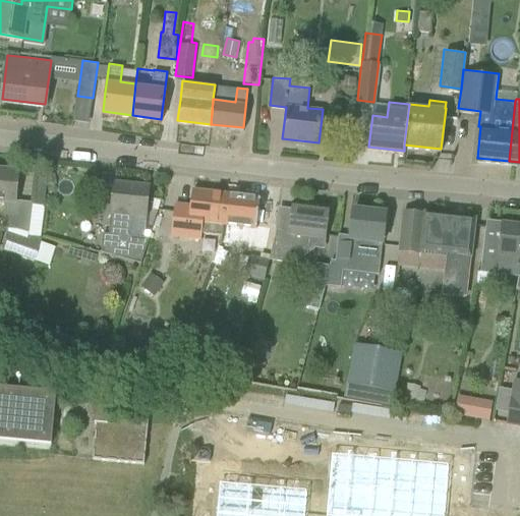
[(0,197),(6,198),(4,211),(3,225),(8,225),(7,229),(29,236),(30,230),(33,198),(18,197),(20,170),(0,167),(0,197)]
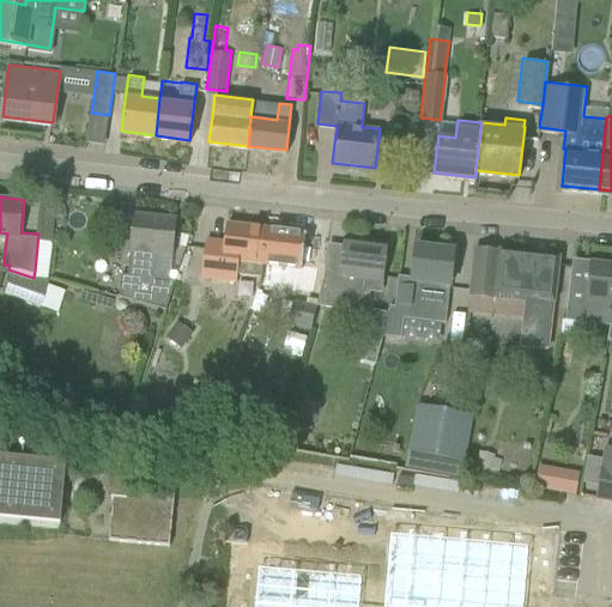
[(133,211),(132,235),(128,272),(121,272),(120,293),(167,307),(176,277),(155,274),(157,250),(174,252),(176,214),(133,211)]
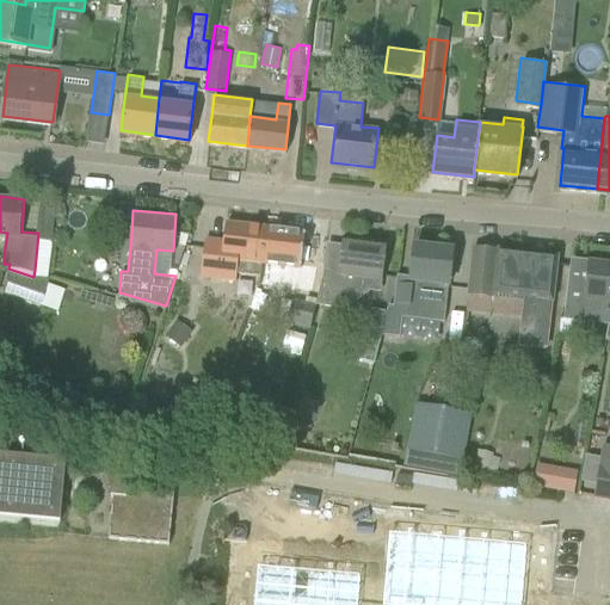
[(262,259),(266,226),(226,221),(225,239),(205,236),(201,275),(236,278),(236,270),(260,272),(262,259)]
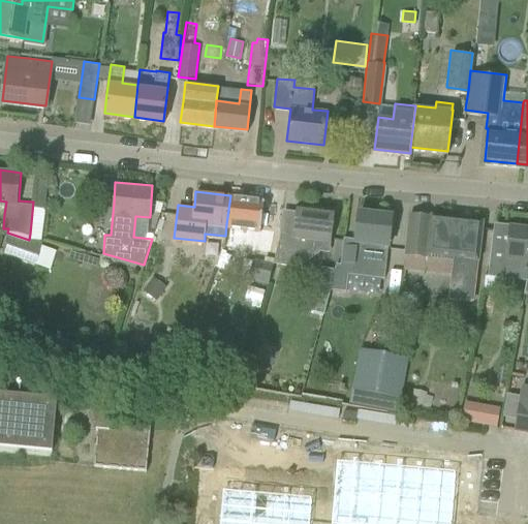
[(273,262),(274,257),(279,238),(265,235),(259,234),(264,199),(230,195),(226,224),(246,227),(245,234),(258,236),(257,241),(253,257),(249,275),(269,280),(273,262)]
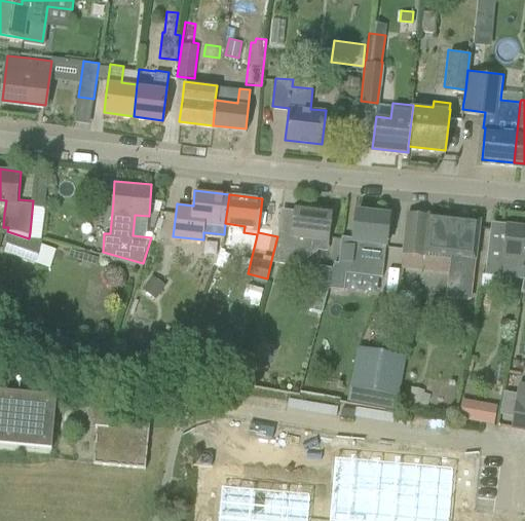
[(278,228),(277,236),(272,256),(292,258),(293,254),(297,252),(307,254),(319,245),(328,246),(329,237),(330,227),(333,207),(295,201),(291,230),(278,228)]
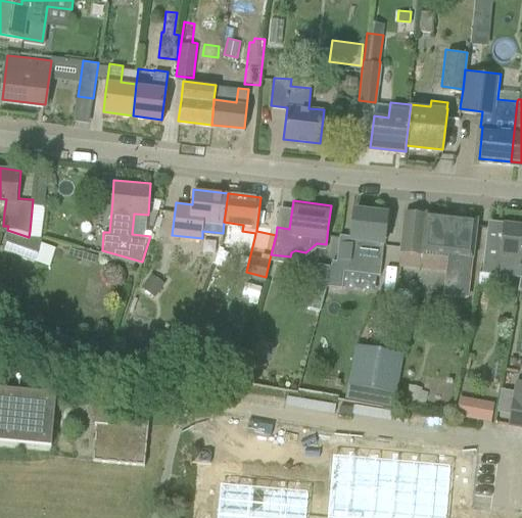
[(331,265),(325,284),(342,286),(344,269),(380,274),(381,259),(384,233),(386,213),(353,208),(350,234),(339,233),(336,257),(333,257),(331,265)]
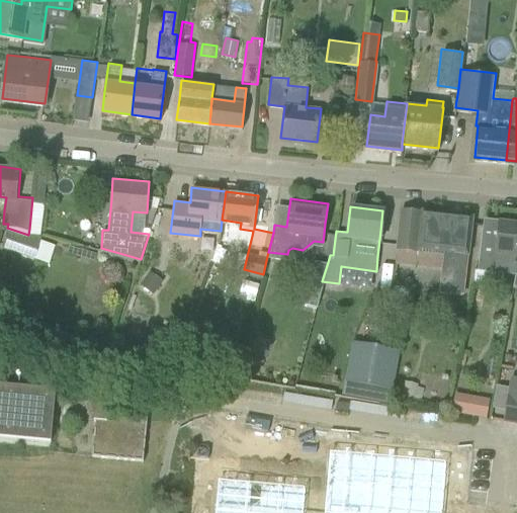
[(399,227),(397,247),(417,249),(444,252),(443,264),(442,272),(440,287),(453,288),(464,289),(465,275),(468,250),(469,235),(471,215),(436,210),(401,206),(399,227)]
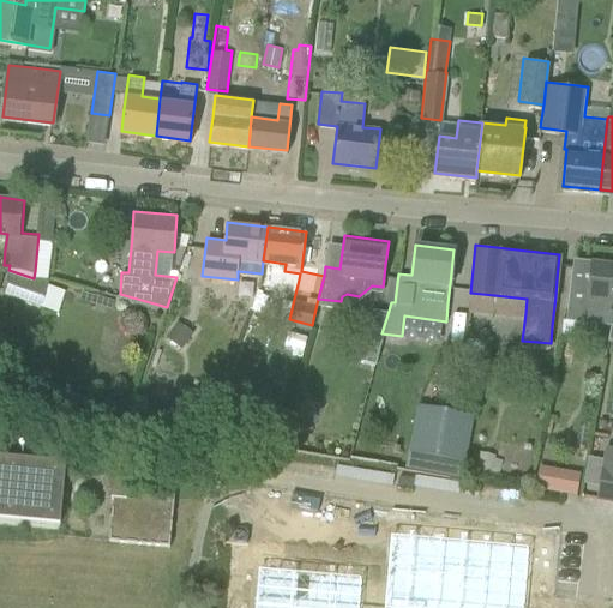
[(568,317),(612,321),(612,258),(575,253),(568,317)]
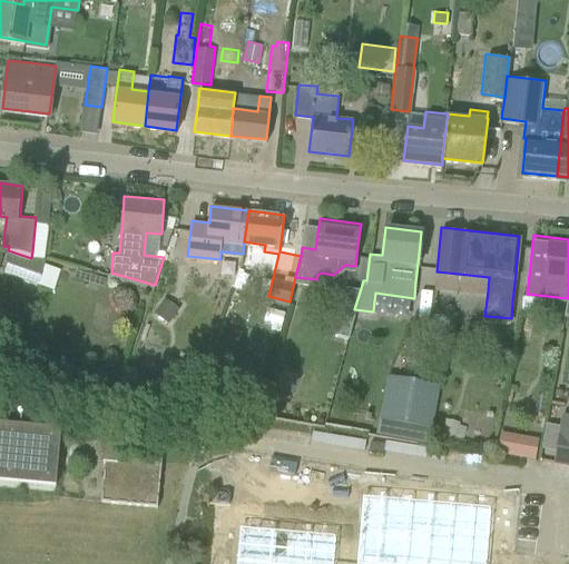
[(45,256),(45,255),(32,251),(31,258),(8,250),(1,269),(38,283),(38,282),(55,287),(61,267),(45,261),(47,257),(45,256)]
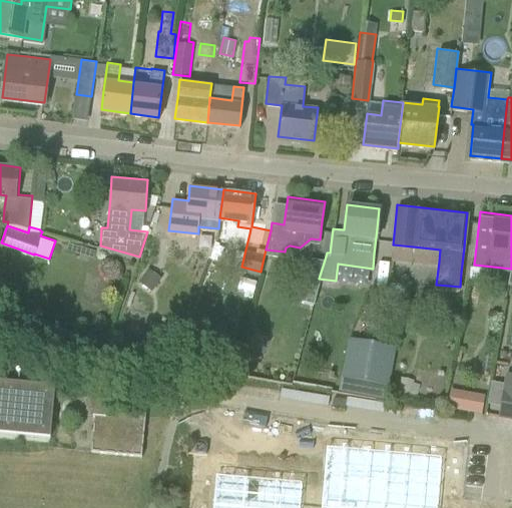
[(308,260),(302,282),(307,283),(317,286),(319,279),(325,260),(314,257),(308,260)]
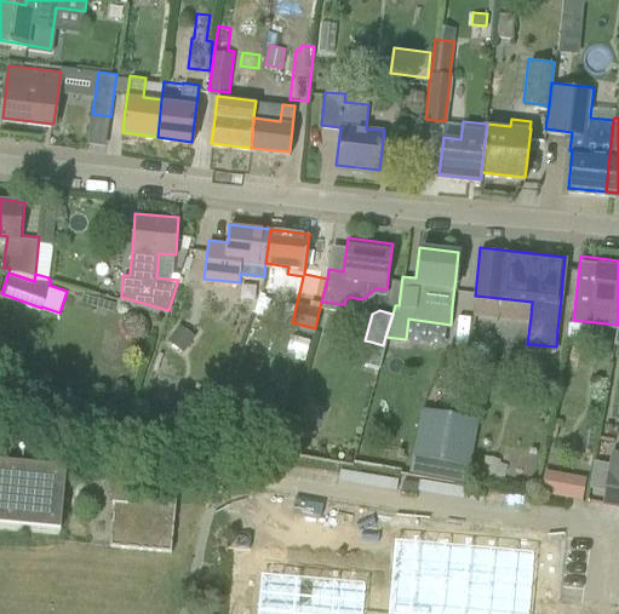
[(166,337),(182,349),(193,333),(177,322),(166,337)]
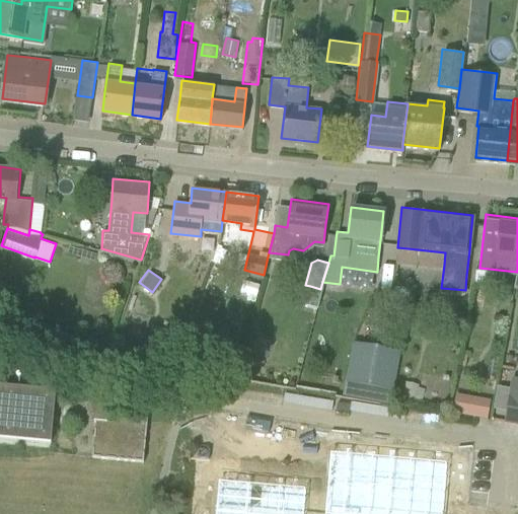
[(352,341),(342,394),(389,404),(399,349),(352,341)]
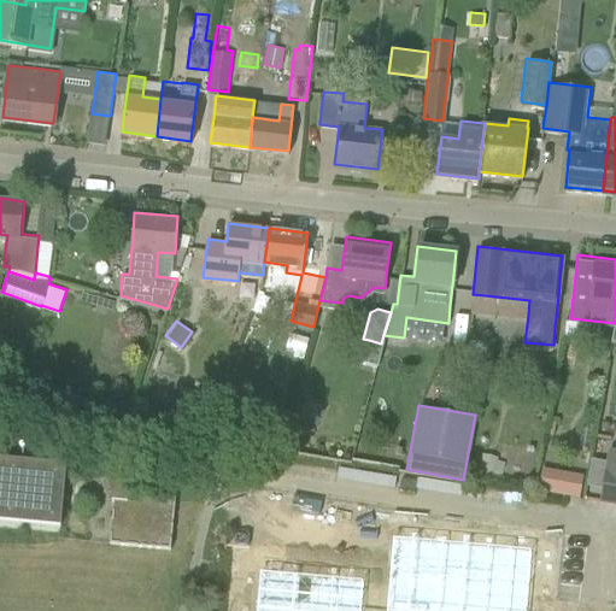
[(297,422),(311,429),(317,418),(303,411),(297,422)]
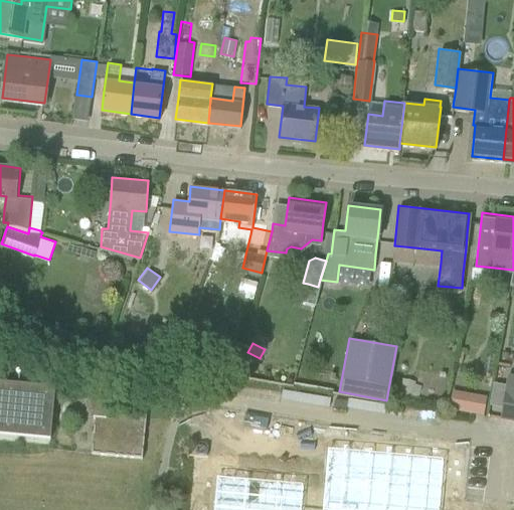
[(9,365),(0,363),(0,432),(50,437),(55,385),(8,381),(9,365)]
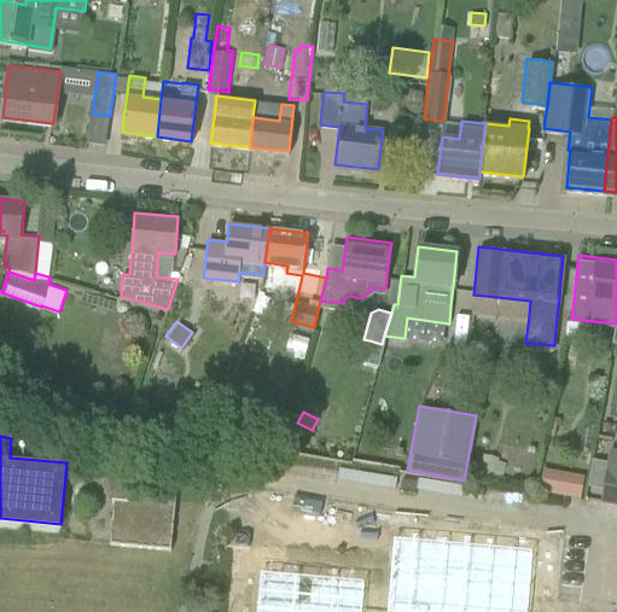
[(616,449),(611,448),(603,496),(616,497),(616,449)]
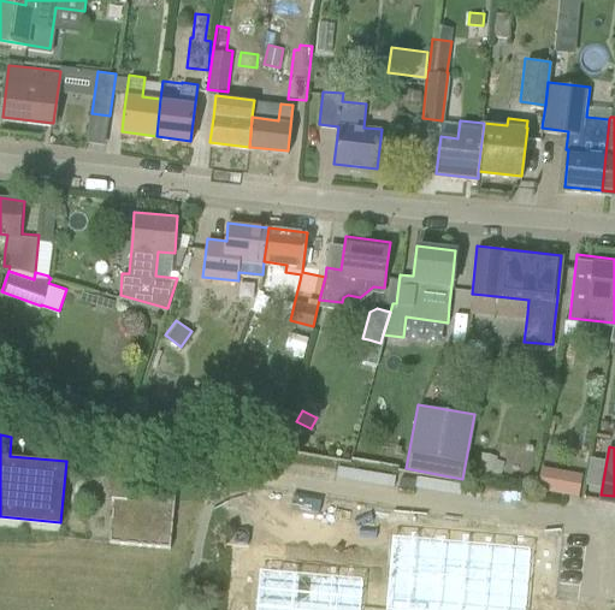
[(498,454),(484,450),(479,471),(494,474),(498,454)]
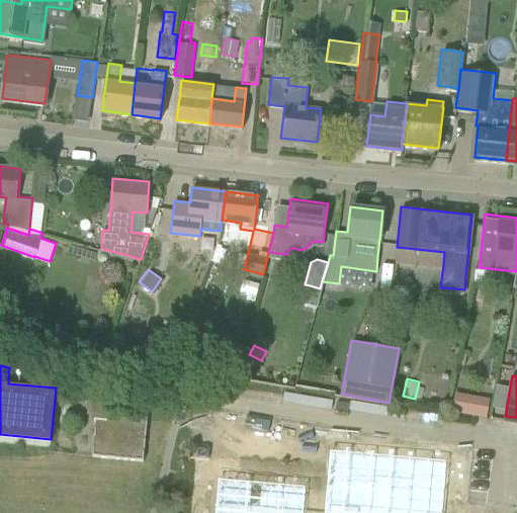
[(489,399),(455,393),(452,411),(486,417),(489,399)]
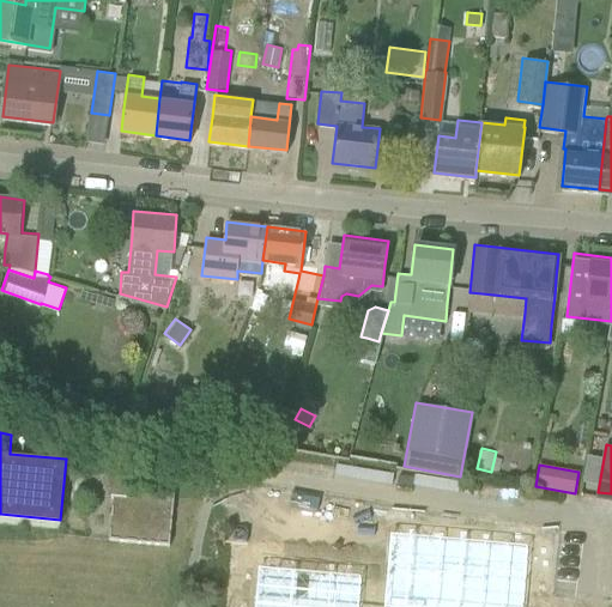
[(399,472),(397,484),(412,486),(412,483),(413,474),(399,472)]
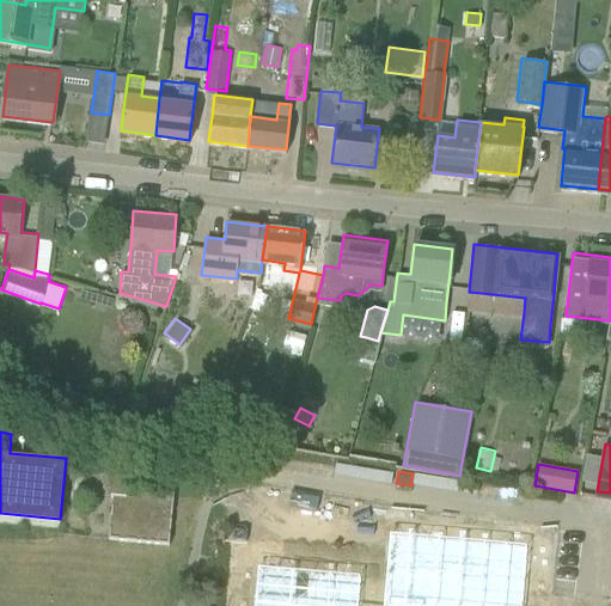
[(109,536),(170,542),(175,490),(154,488),(154,485),(132,483),(132,476),(112,473),(111,494),(114,494),(109,536)]
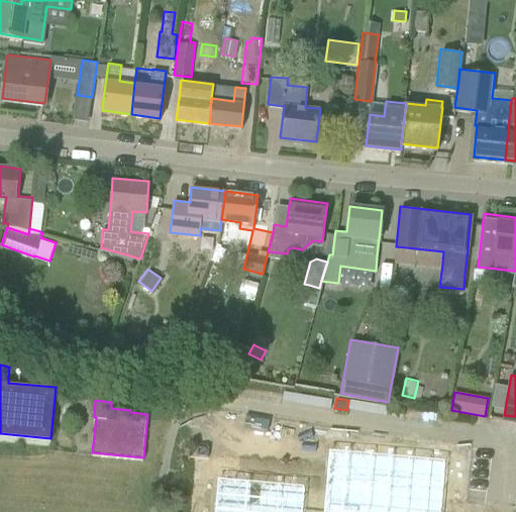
[(440,511),(445,458),(328,448),(322,511),(302,511),(305,484),(217,477),(213,511),(440,511)]
